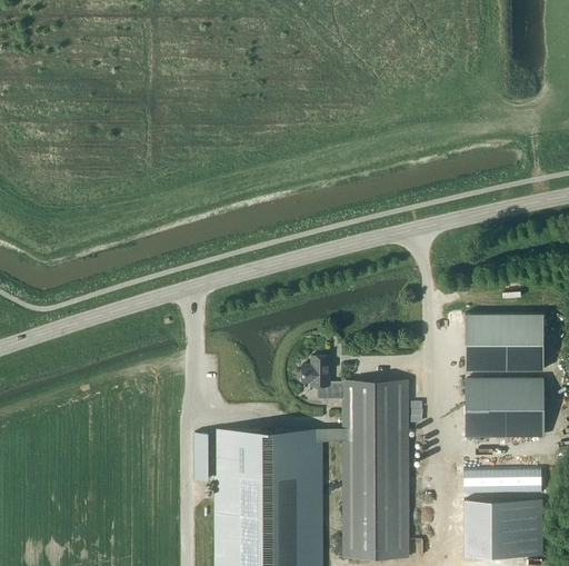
[(465,316),(465,373),(543,371),(543,315),(465,316)]
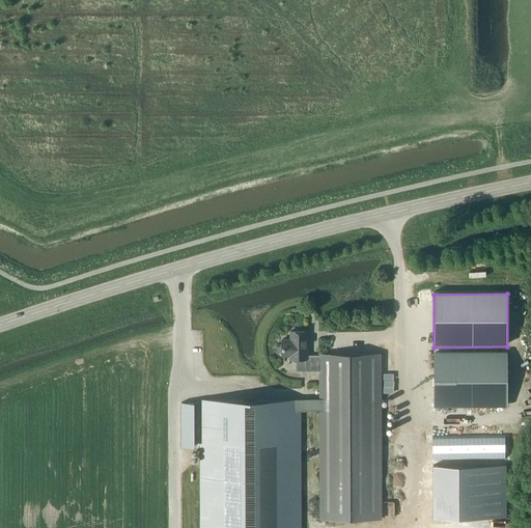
[(382,522),(381,357),(319,357),(319,359),(307,359),(307,334),(290,334),(290,342),(282,342),(282,359),(297,359),(297,362),(301,362),(301,373),(319,373),(319,403),(319,417),(319,522),(382,522)]
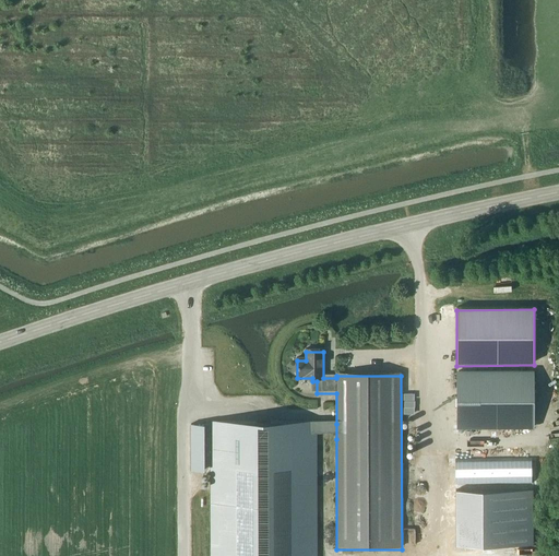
[(533,375),(459,375),(458,375),(458,429),(533,429),(533,375)]
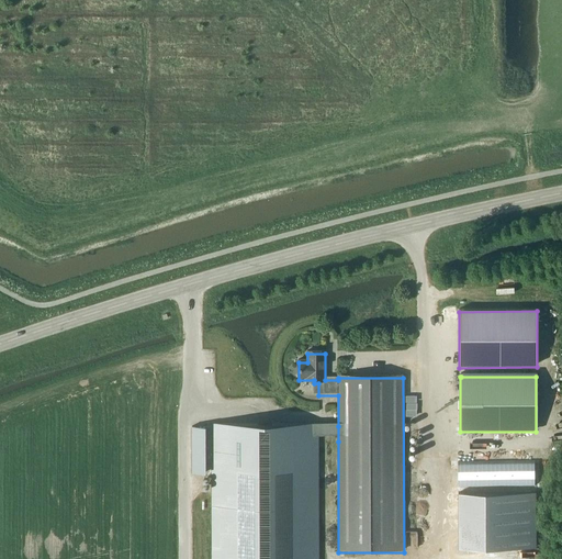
[(316,558),(316,442),(338,442),(338,426),(213,426),(213,428),(192,428),(192,474),(205,474),(205,465),(214,465),(213,558),(316,558)]
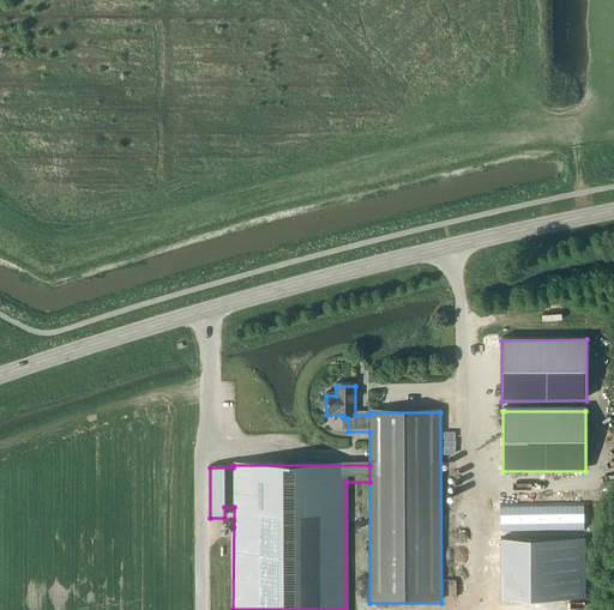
[(498,539),(498,601),(585,601),(585,539),(498,539)]
